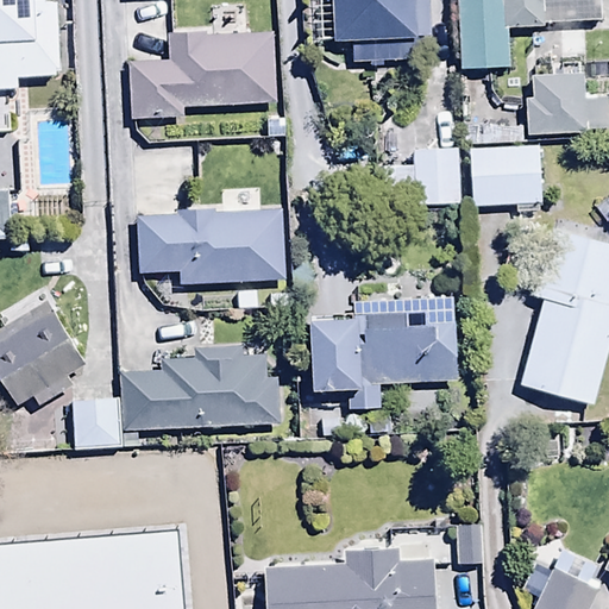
[(0,0),(0,92),(17,90),(16,79),(60,76),(54,2),(43,4),(43,0),(0,0)]
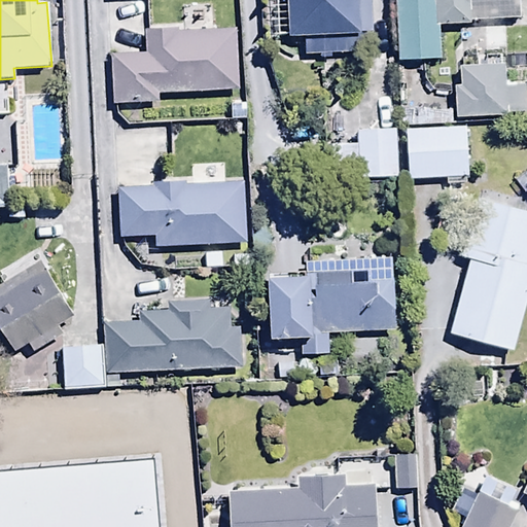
[(284,0),(285,37),(302,37),(302,55),(360,54),(360,32),(371,31),(370,0),(284,0)]
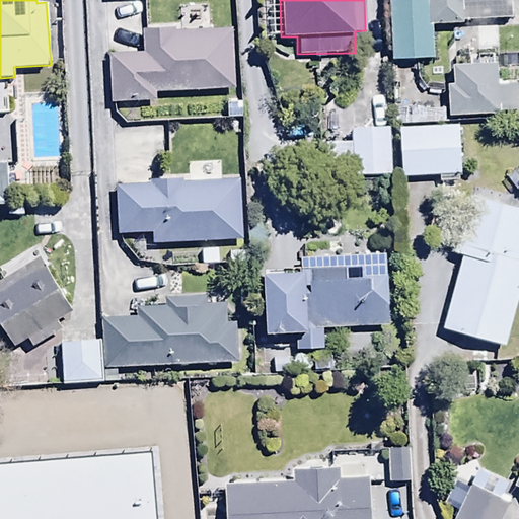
[(424,0),(383,0),(385,39),(426,36),(424,0)]
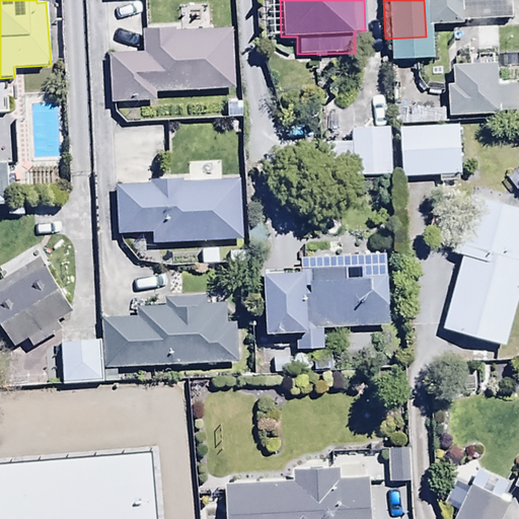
[(156,98),(155,91),(232,87),(229,29),(186,32),(186,25),(140,28),(141,54),(108,56),(110,101),(156,98)]
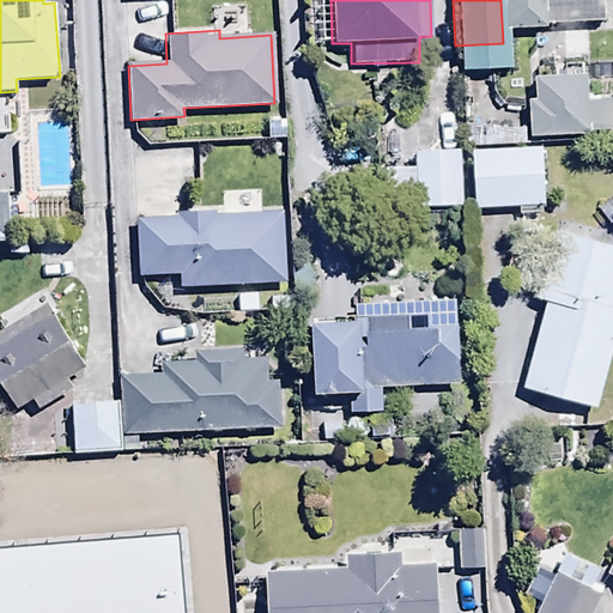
[(542,123),(469,126),(472,183),(544,182),(542,123)]
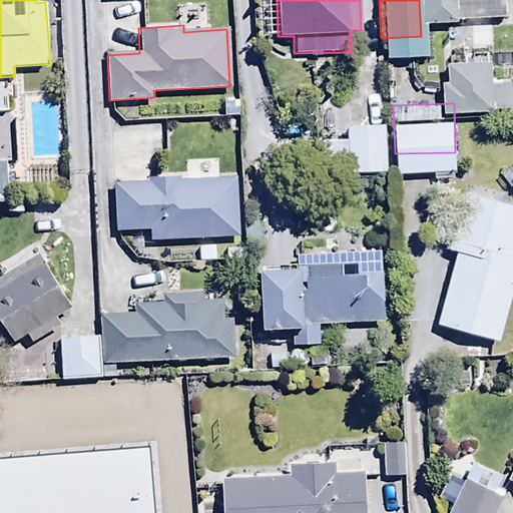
[(348,140),(321,140),(322,175),(381,174),(380,170),(386,170),(385,125),(348,126),(348,140)]
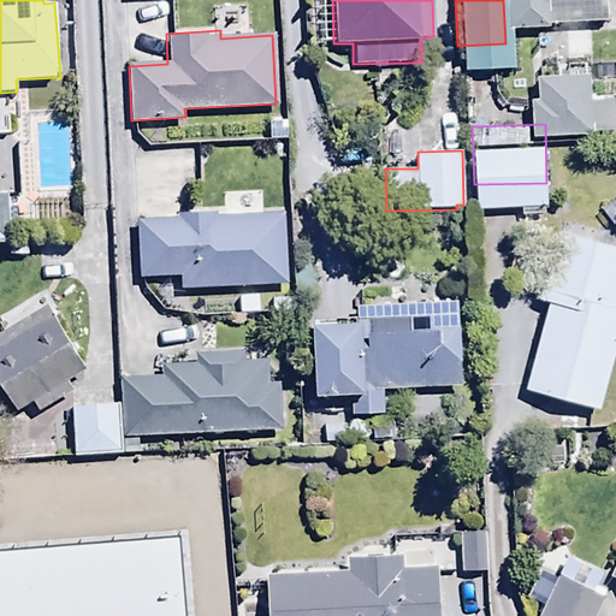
[(0,243),(11,243),(11,196),(0,195),(0,243)]
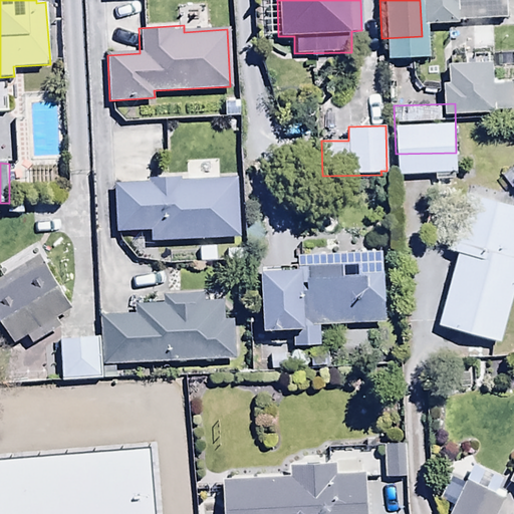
[(151,231),(151,241),(237,240),(236,177),(219,177),(218,163),(184,164),(185,178),(149,178),(149,184),(113,184),(113,232),(151,231)]
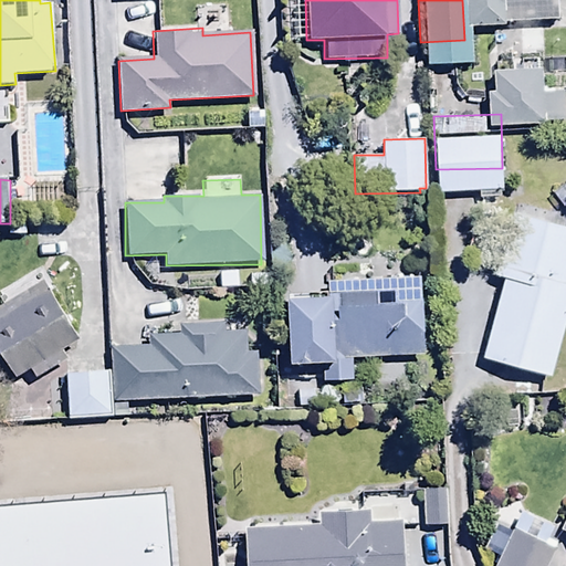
[(494,276),(502,278),(481,360),(549,378),(565,316),(565,284),(565,279),(565,227),(511,213),(503,244),(485,240),(479,263),(496,269),(494,276)]
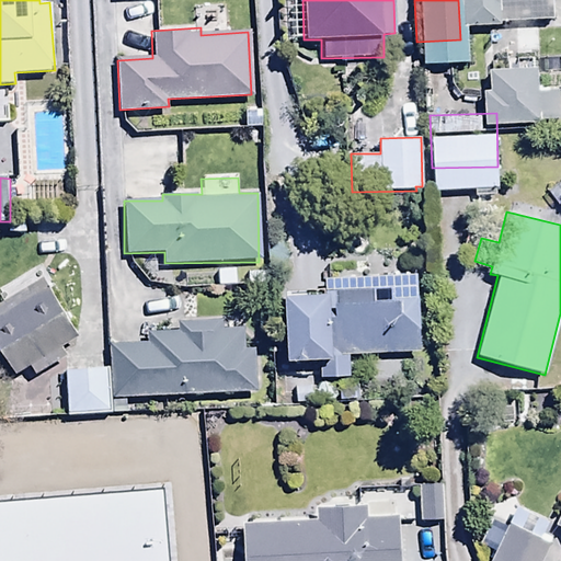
[(420,354),(416,277),(322,279),(322,293),(284,294),(286,359),(319,358),(320,378),(348,377),(347,356),(420,354)]
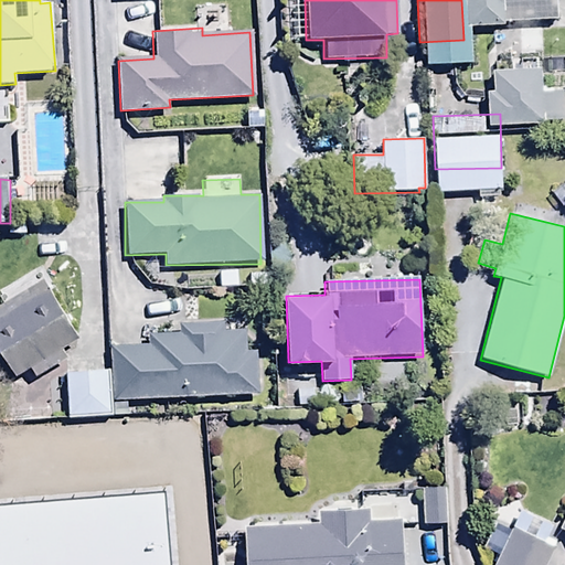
[(109,347),(113,400),(256,394),(253,333),(225,334),(224,322),(178,324),(179,336),(149,337),(150,344),(109,347)]
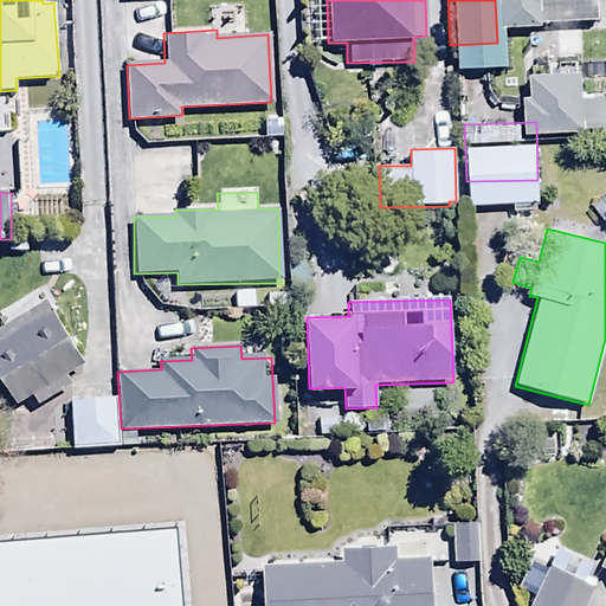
[(117,373),(69,375),(71,425),(118,424),(117,373)]
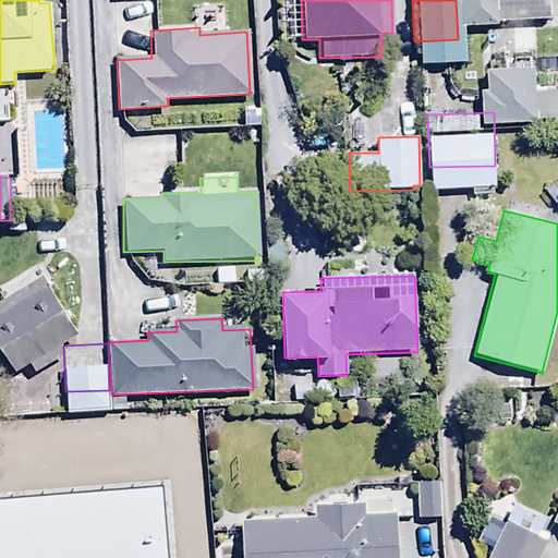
[(438,481),(415,482),(416,519),(439,518),(438,481)]
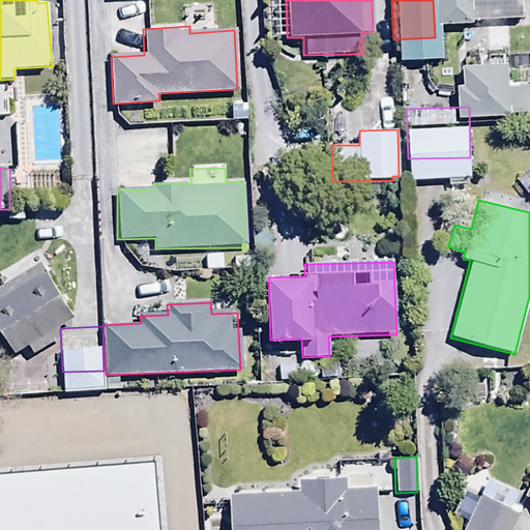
[(477,529),(499,529),(517,492),(478,475),(459,522),(477,529)]
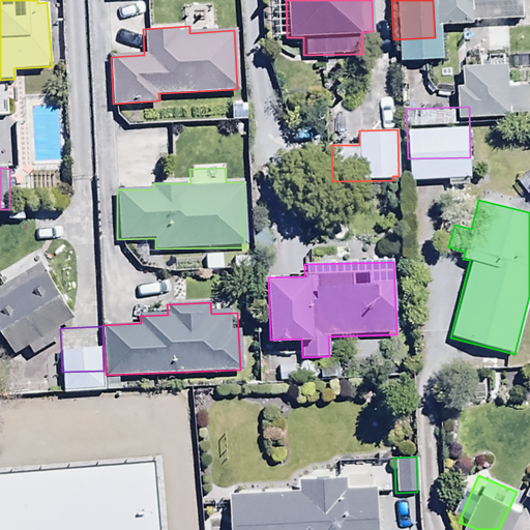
[(344,477),(297,480),(298,492),(228,497),(229,529),(376,529),(374,487),(345,489),(344,477)]
